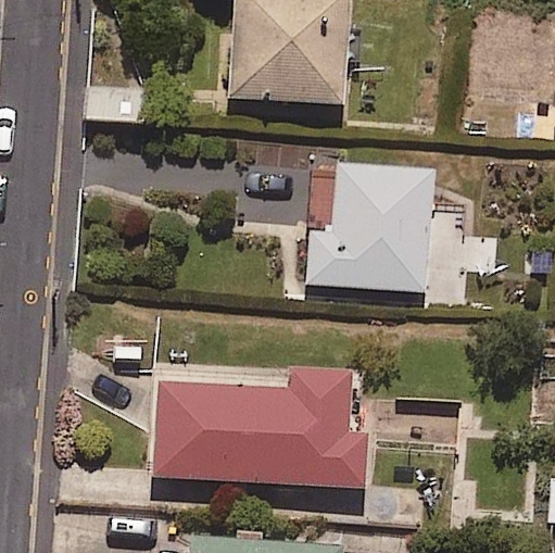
[(234,0),(228,98),(344,103),(350,0),(234,0)]
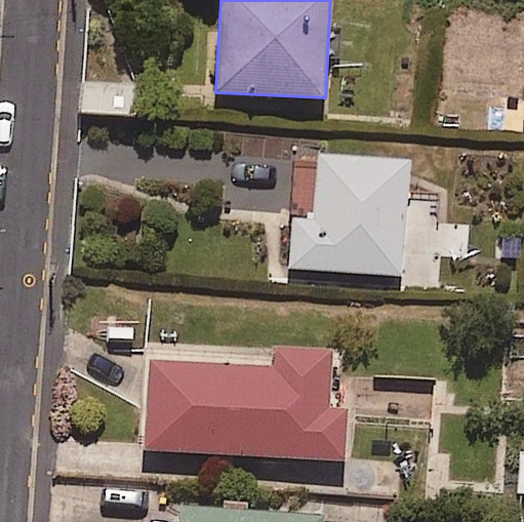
[(136,85),(85,83),(84,114),(135,116),(136,85)]
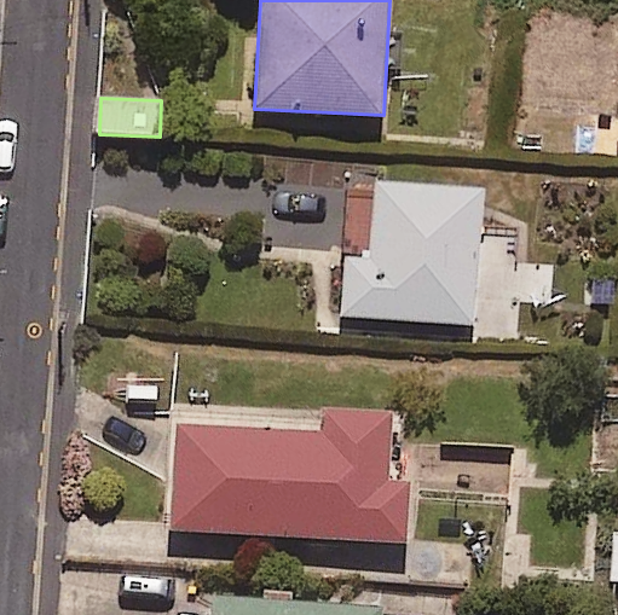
[(481,192),(375,186),(370,260),(345,259),(341,315),(473,324),(481,192)]
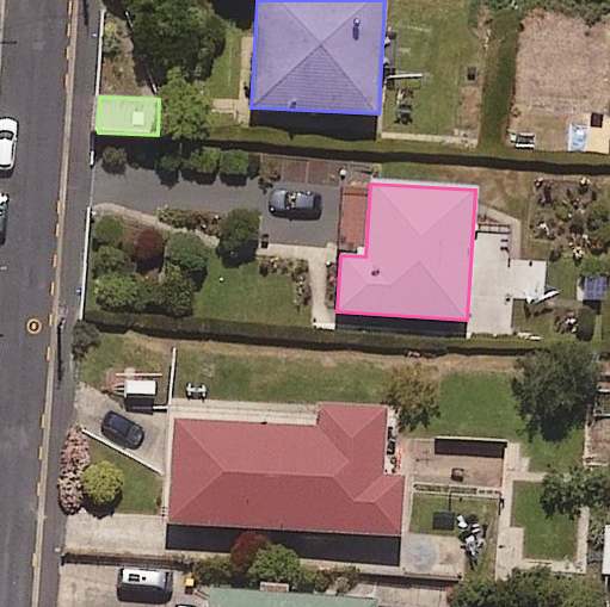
[(319,408),(316,431),(173,422),(167,522),(401,537),(404,477),(382,476),(386,413),(319,408)]
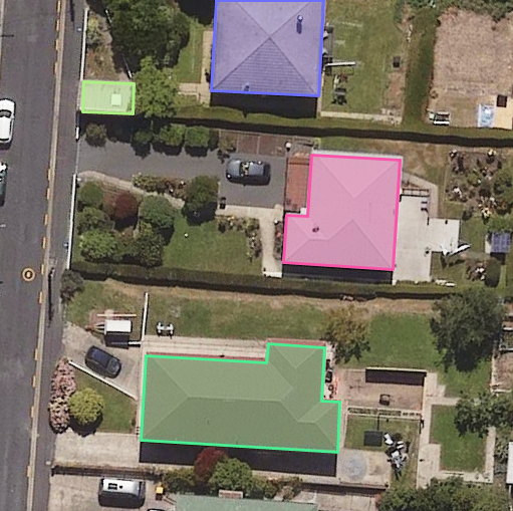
[(314,510),(315,505),(173,496),(172,510),(314,510)]
